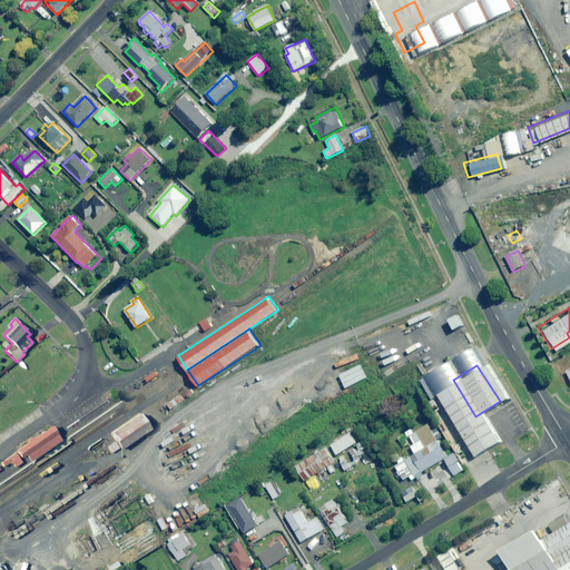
[(453,380),(430,394),(471,459),(493,444),(475,416),(453,380)]
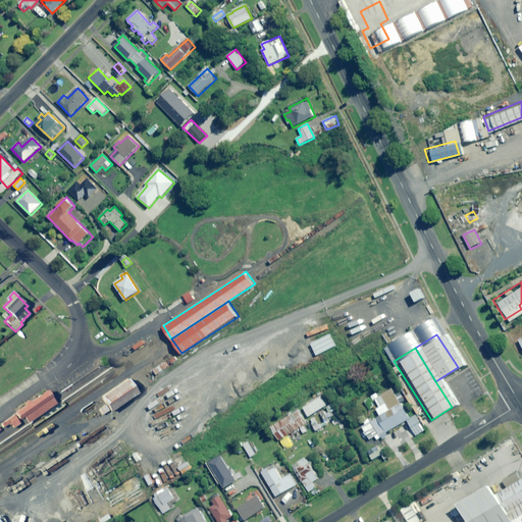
[(101,396),(110,410),(138,393),(128,378),(101,396)]
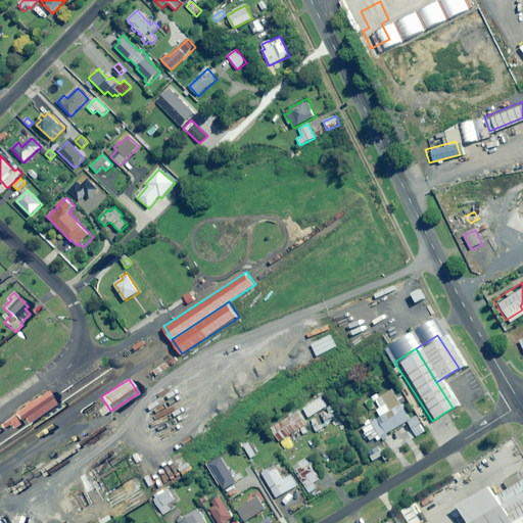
[(56,402),(47,389),(14,413),(19,420),(24,417),(28,423),(56,402)]
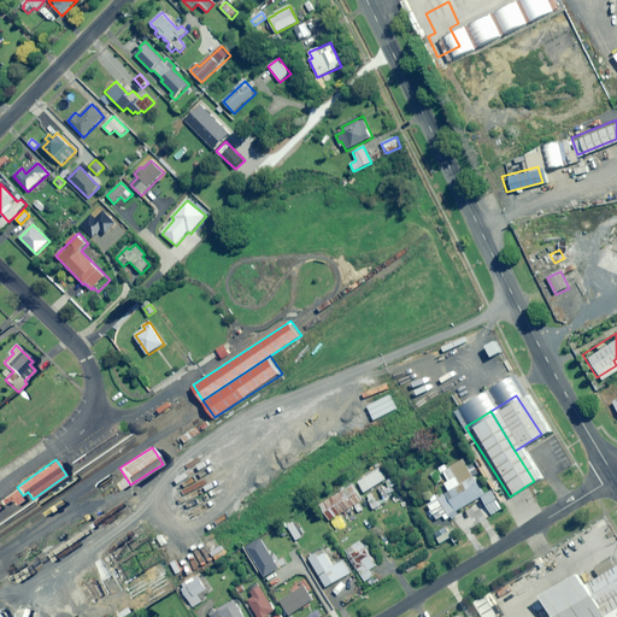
[(480,493),(458,459),(435,474),(445,489),(432,498),(442,516),(480,493)]
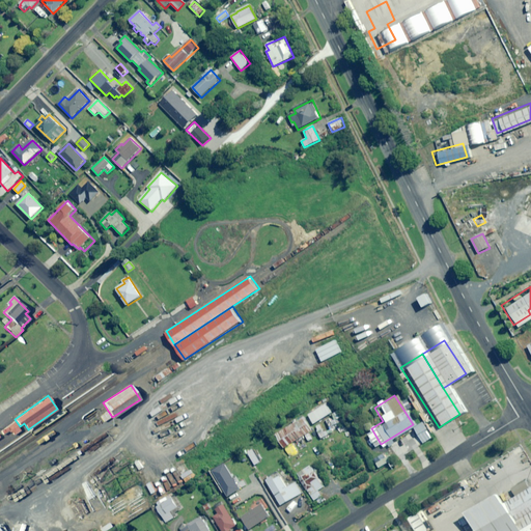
[(332,414),(326,404),(308,415),(313,424),(332,414)]
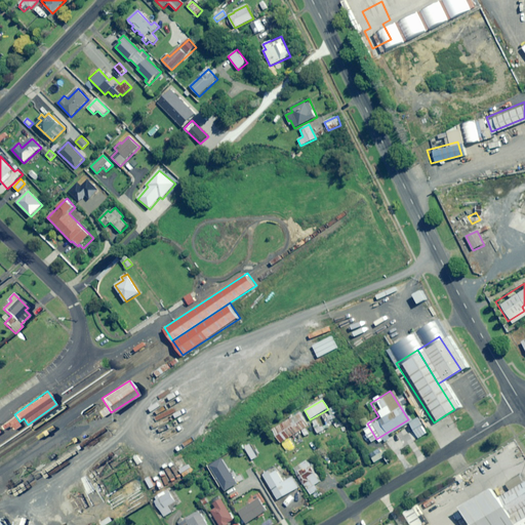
[(268,426),(277,441),(305,425),(295,409),(268,426)]
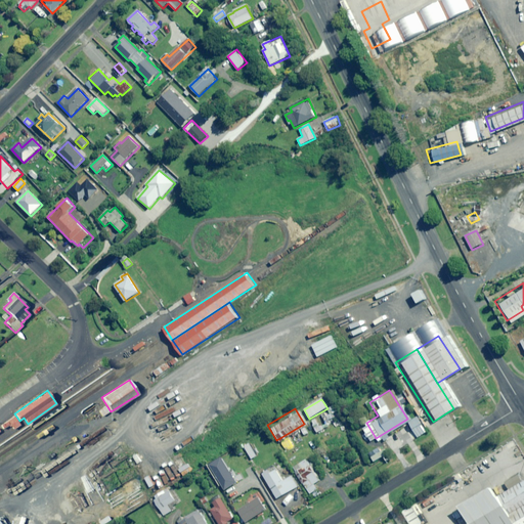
[(321,425),(314,428),(318,437),(325,433),(321,425)]
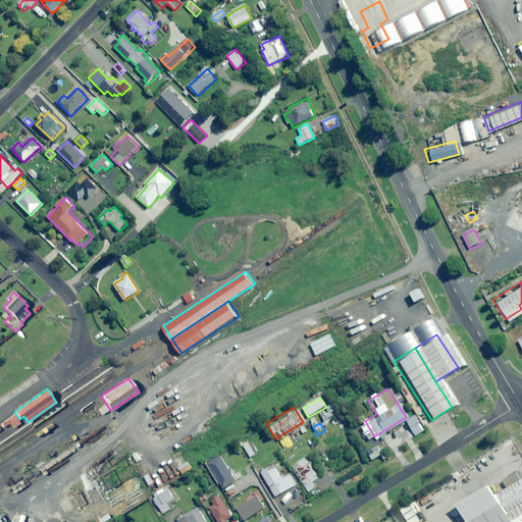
[(513,444),(510,439),(503,444),(506,448),(513,444)]
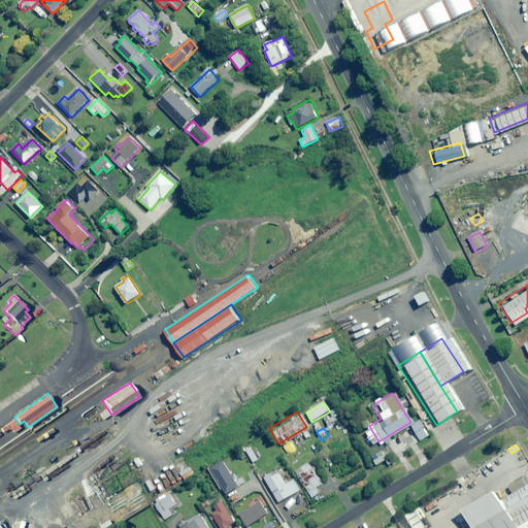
[(323,485),(309,463),(296,471),(312,498),(320,493),(317,488),(323,485)]
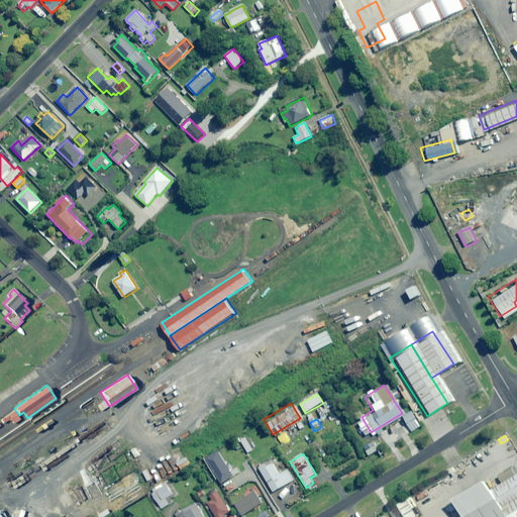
[(281,475),(273,460),(261,468),(275,492),(295,481),(289,470),(281,475)]
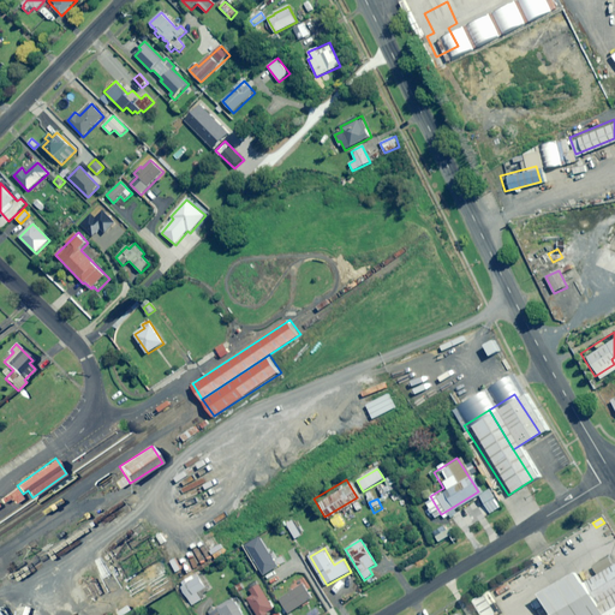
[(614,586),(614,571),(609,562),(575,584),(581,592),(589,604),(614,586)]
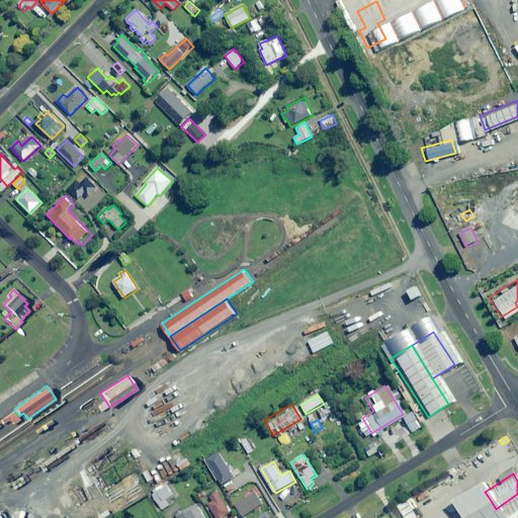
[(82,506),(94,499),(83,482),(80,484),(81,485),(76,488),(75,486),(72,489),(82,506)]
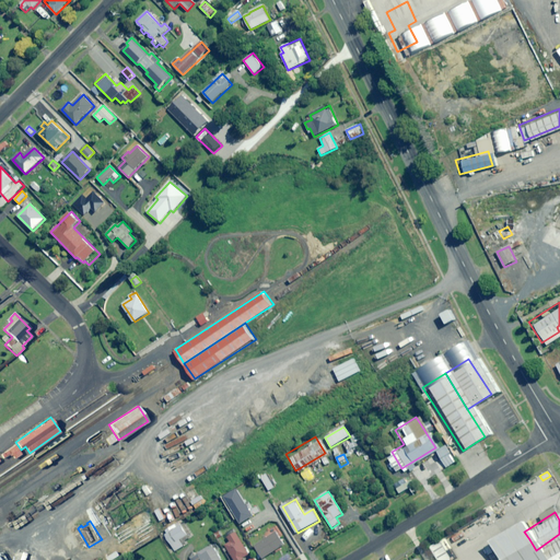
[(257,532),(251,521),(240,527),(246,539),(257,532)]
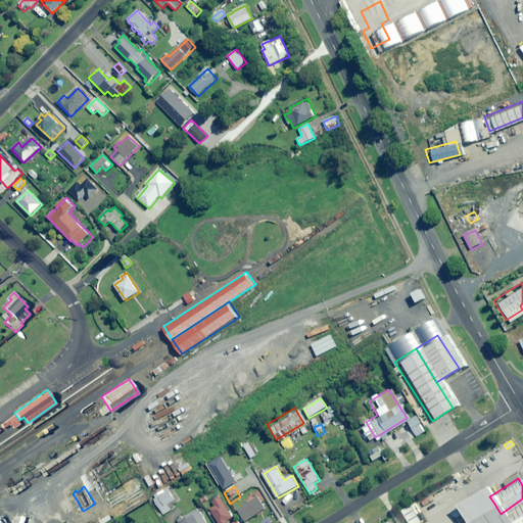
[(165,488),(154,495),(156,498),(155,500),(164,515),(175,509),(174,506),(180,501),(173,488),(168,491),(165,488)]
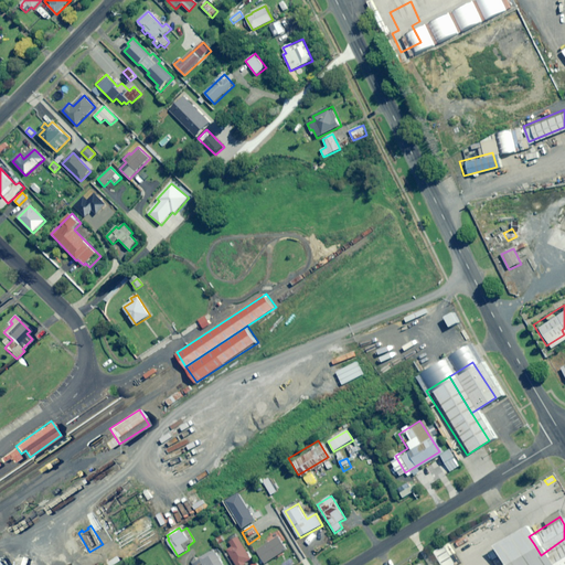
[(112,539),(106,529),(102,532),(108,541),(112,539)]
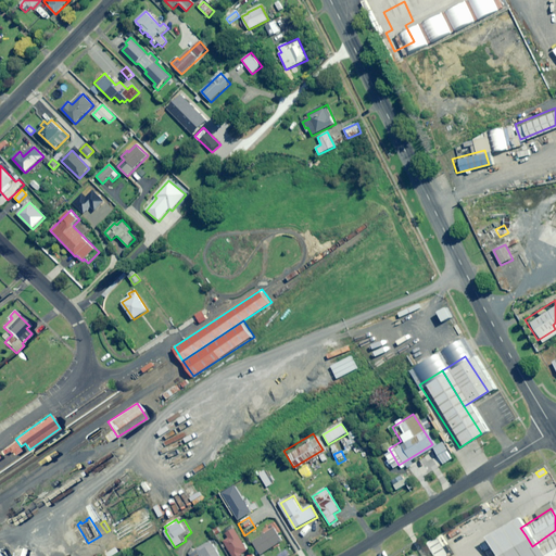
[(249,551),(234,526),(225,531),(229,539),(224,541),(232,555),(241,555),(242,555),(241,554),(249,551)]
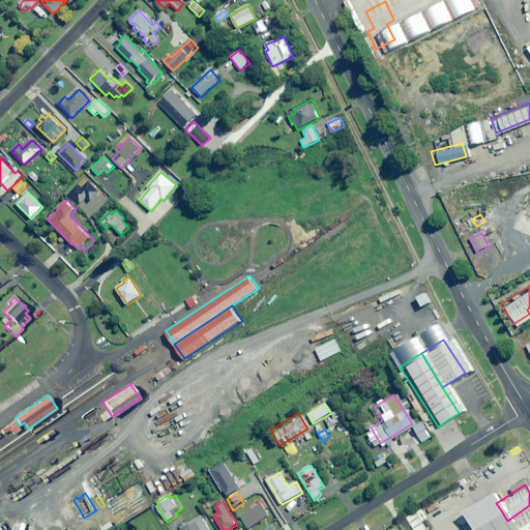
[(78,511),(74,503),(69,505),(74,513),(78,511)]
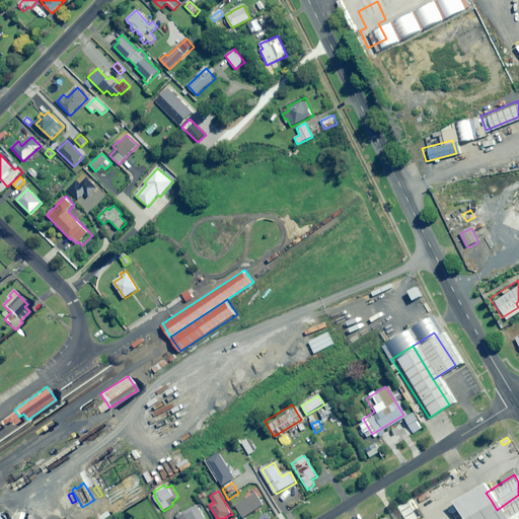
[(265,505),(256,493),(236,506),(244,518),(265,505)]
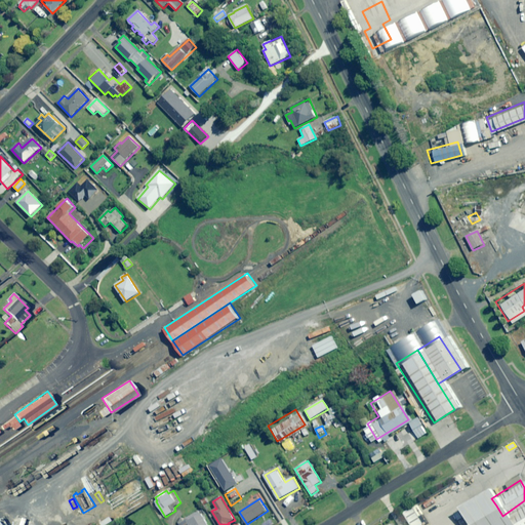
[(524,524),(524,500),(502,516),(508,524),(524,524)]
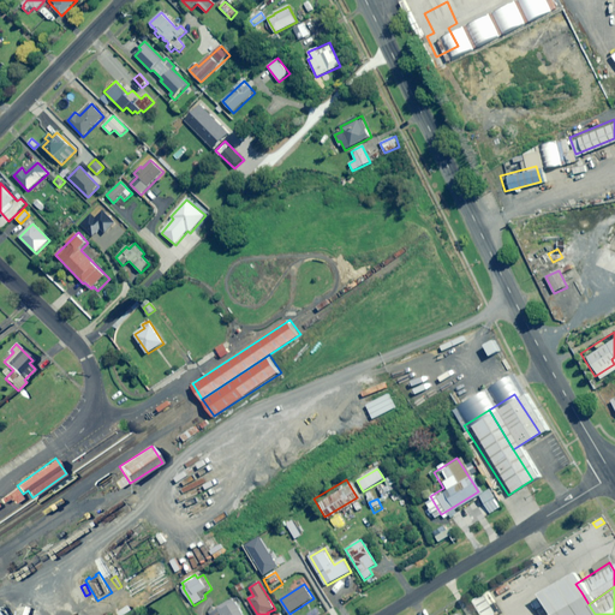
[(84,601),(77,589),(71,592),(77,604),(84,601)]
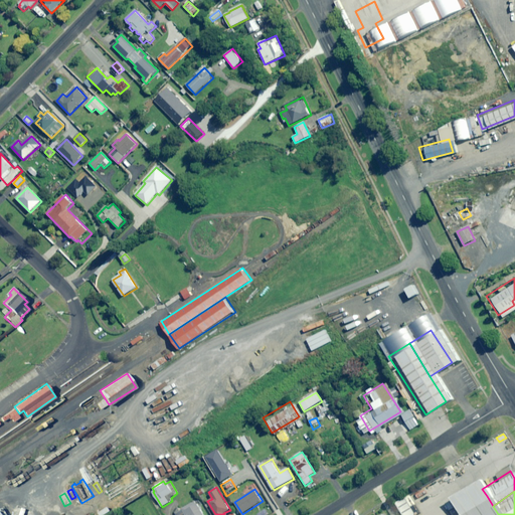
[(498,514),(493,506),(487,496),(456,514),(498,514)]
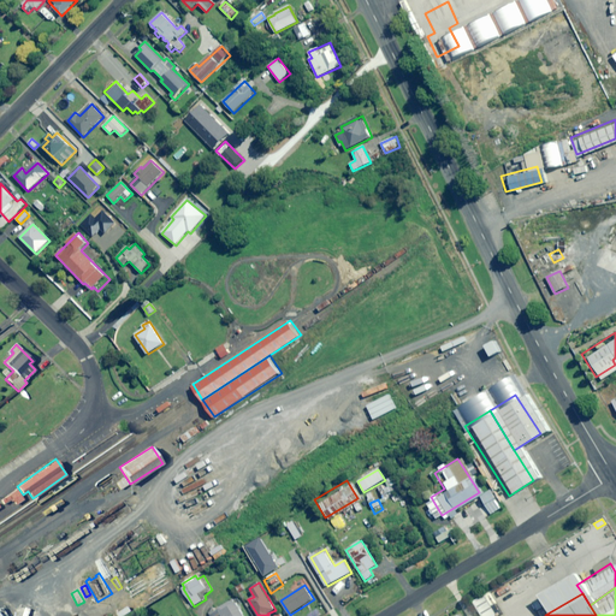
[(244,615),(235,599),(209,614),(211,615),(244,615)]
